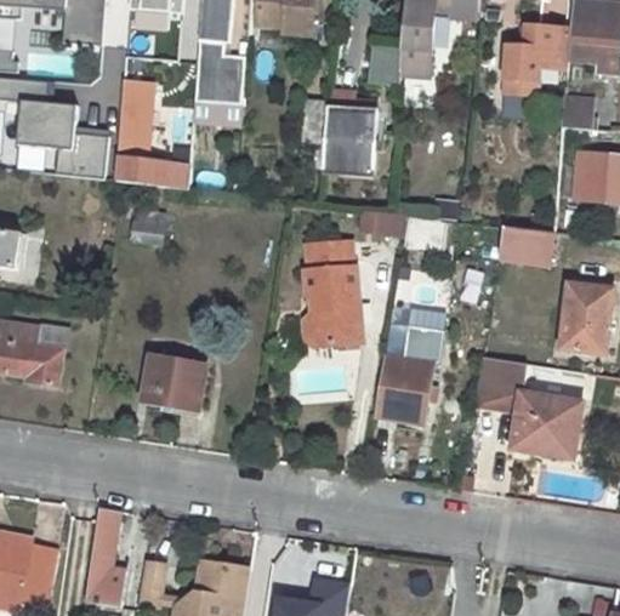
[(202,0),(199,36),(222,39),(246,40),(246,34),(249,0),(202,0)]
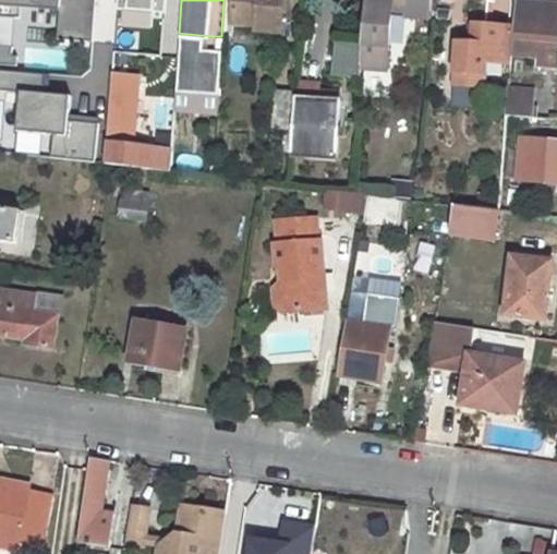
[(223,0),(221,31),(229,32),(230,20),(253,22),(253,26),(278,29),(280,0),(223,0)]
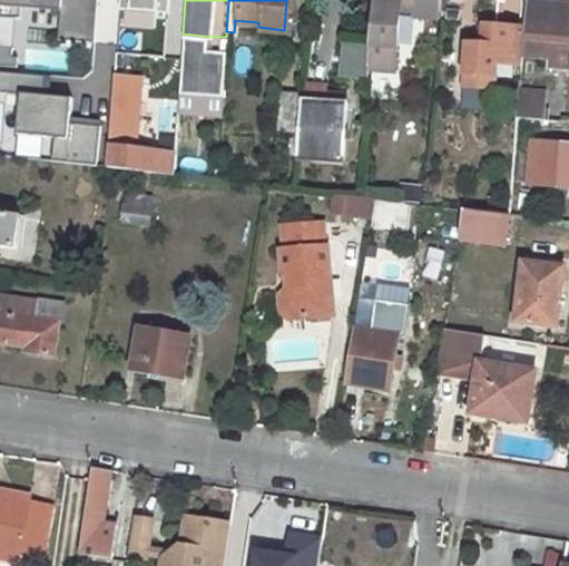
[(372,0),(368,42),(366,66),(392,67),(396,6),(414,6),(414,0),(372,0)]
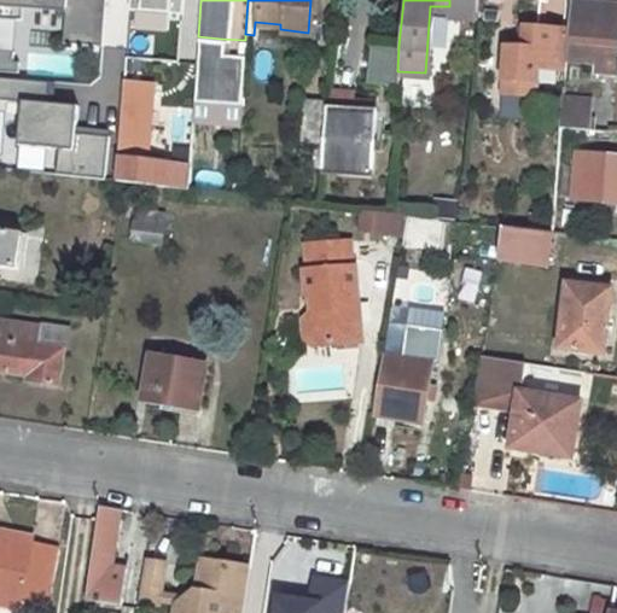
[(566,0),(563,56),(569,57),(572,0),(566,0)]
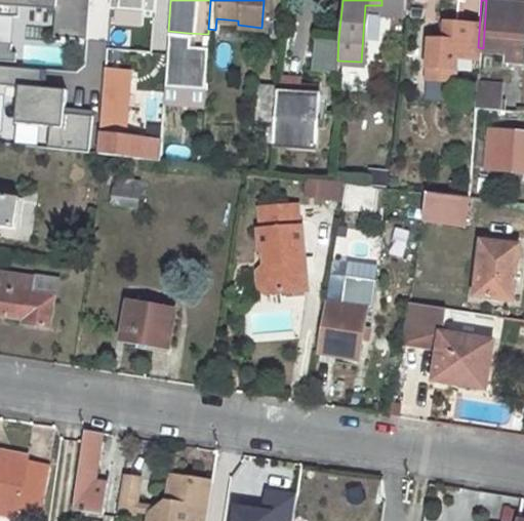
[(504,49),(504,58),(522,59),(523,32),(523,25),(523,0),(486,0),(483,48),(504,49)]
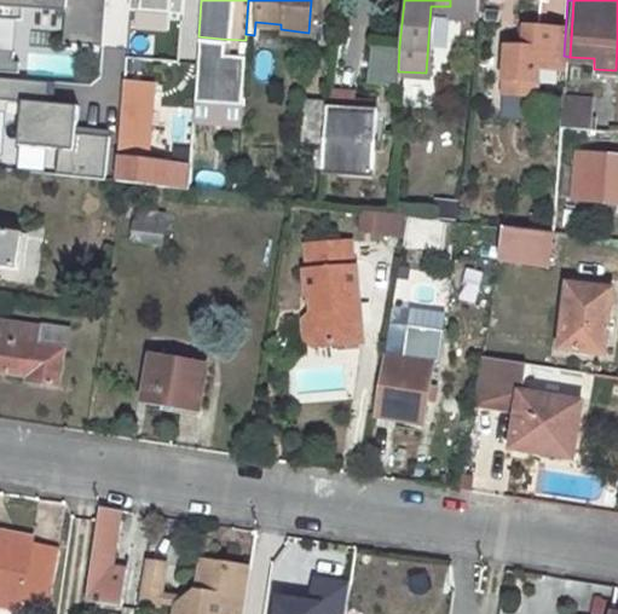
[(486,1),(485,16),(496,18),(497,4),(486,1)]
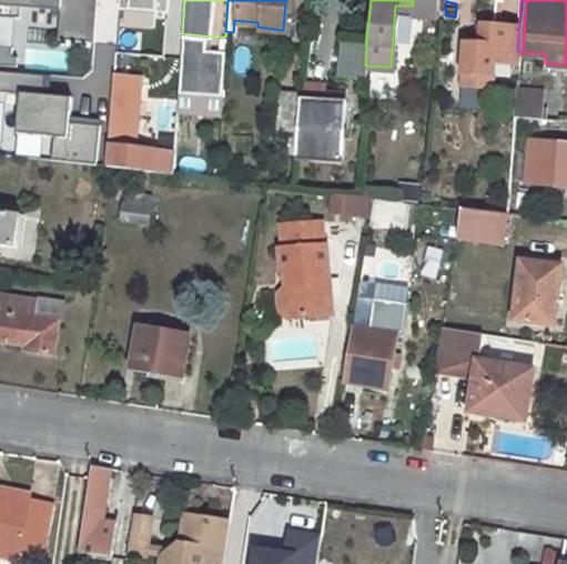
[(462,40),(459,80),(488,83),(490,59),(514,60),(517,24),(478,21),(476,41),(462,40)]
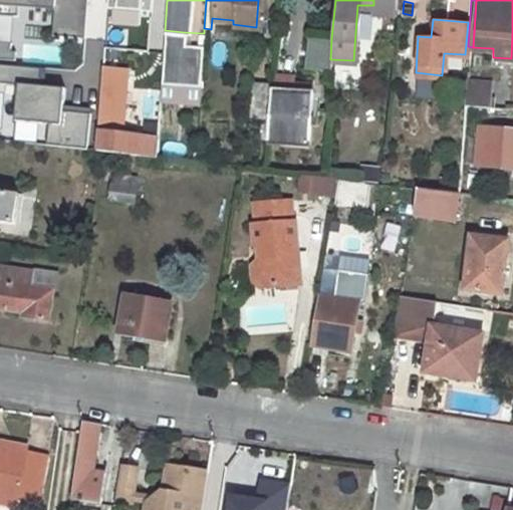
[(10,24),(9,30),(25,32),(25,25),(10,24)]
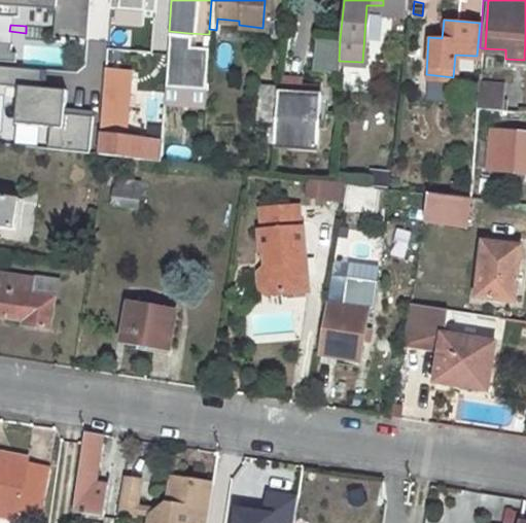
[(9,31),(8,56),(19,57),(26,58),(75,63),(78,31),(26,26),(26,33),(9,31)]
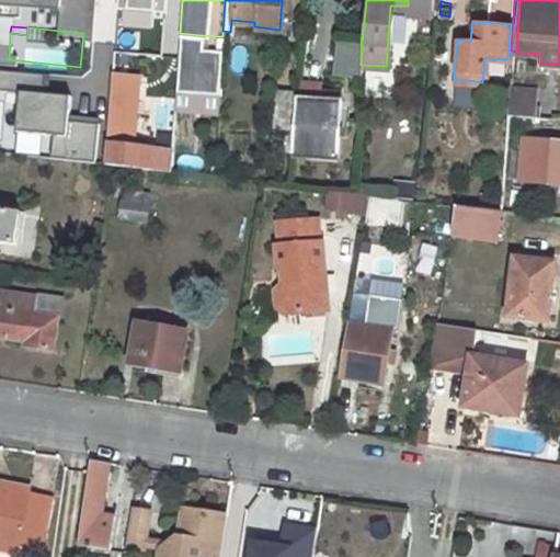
[(180,33),(178,52),(198,53),(201,35),(180,33)]
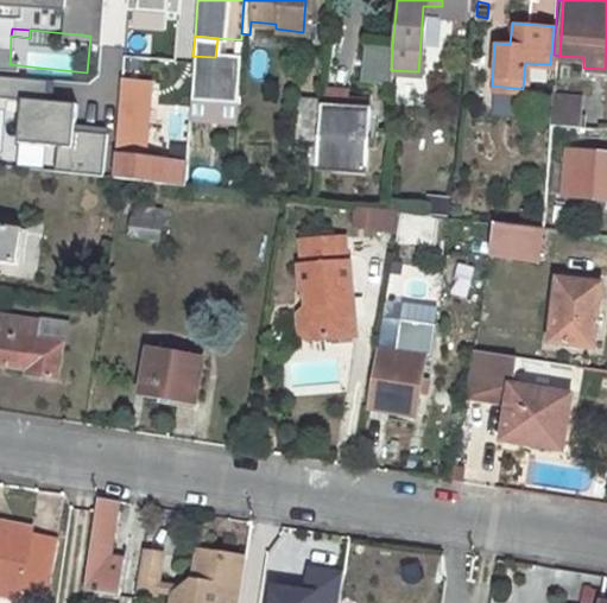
[(365,44),(361,77),(390,78),(391,70),(392,45),(365,44)]
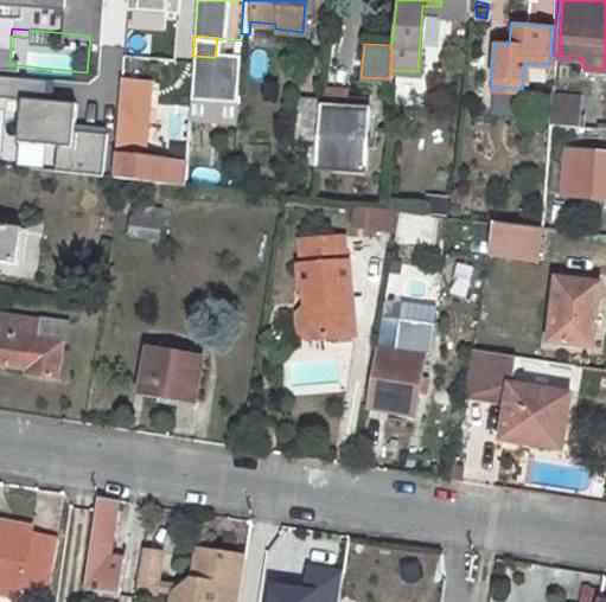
[(112,173),(119,173),(183,180),(184,159),(141,153),(146,82),(119,79),(112,173)]
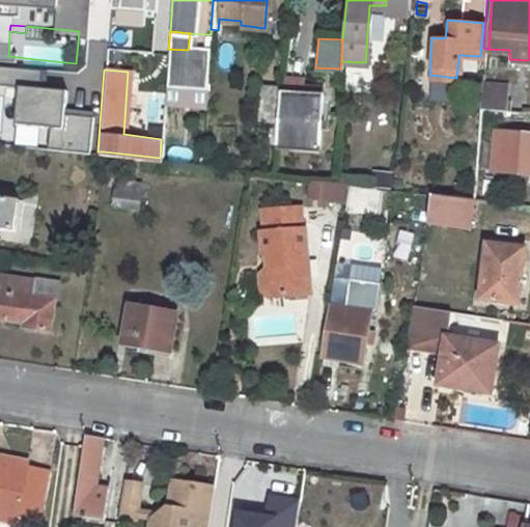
[(324,82),(303,80),(303,77),(279,75),(278,89),(324,92),(324,82)]
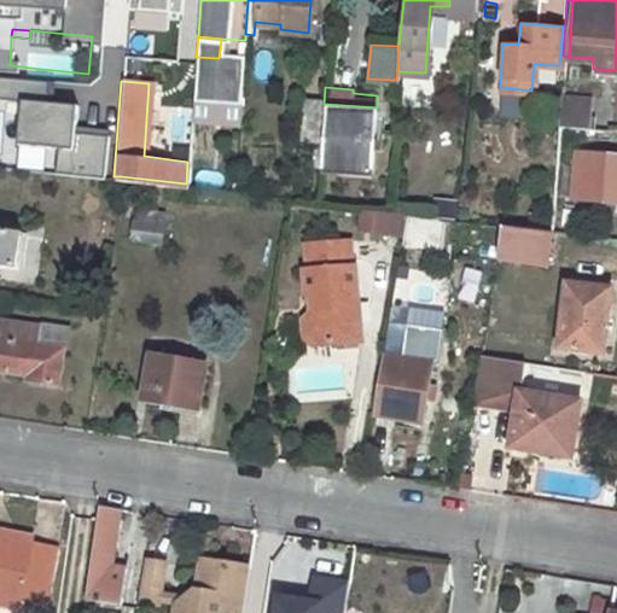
[(560,93),(558,124),(588,127),(589,95),(560,93)]
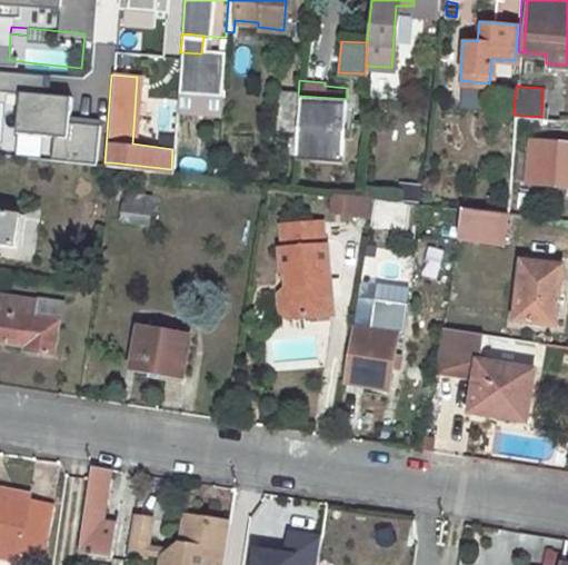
[(298,99),(296,131),(294,149),(342,152),(347,99),(298,96),(298,99)]
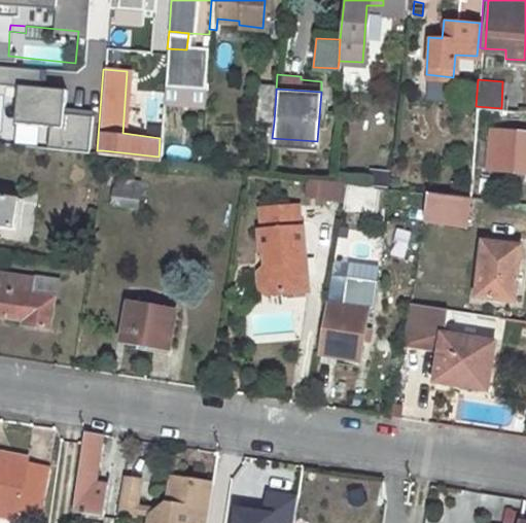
[(276,92),(264,91),(260,121),(274,121),(276,92)]
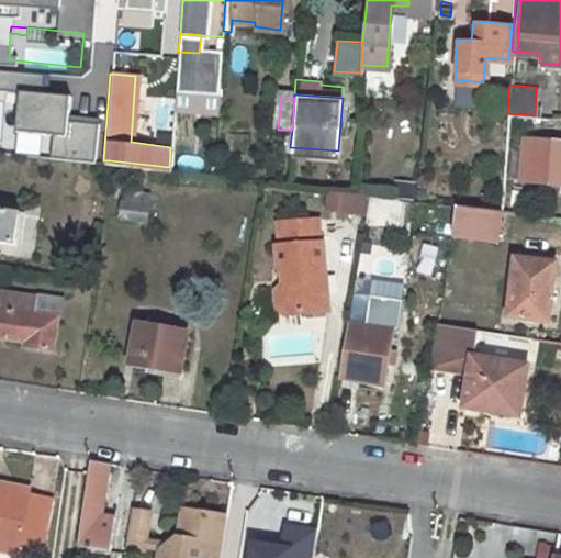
[(80,131),(79,147),(97,149),(99,132),(80,131)]
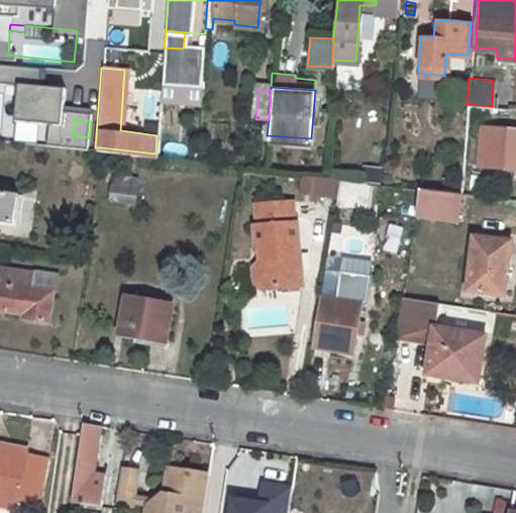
[(197,137),(176,135),(177,122),(158,121),(157,135),(156,154),(196,159),(197,137)]
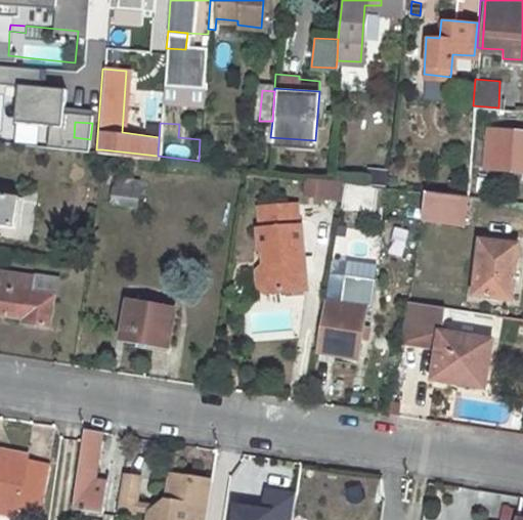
[(522,144),(522,145),(522,139),(522,131),(494,129),(490,166),(522,168),(522,144)]
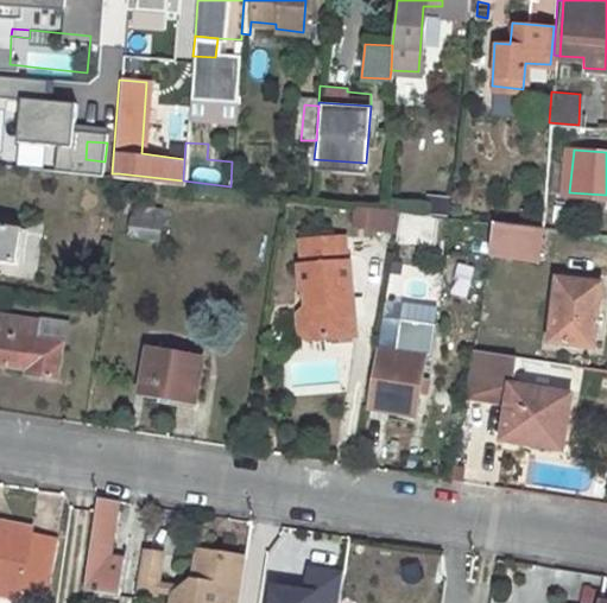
[(314,159),(314,166),(366,171),(366,163),(314,159)]
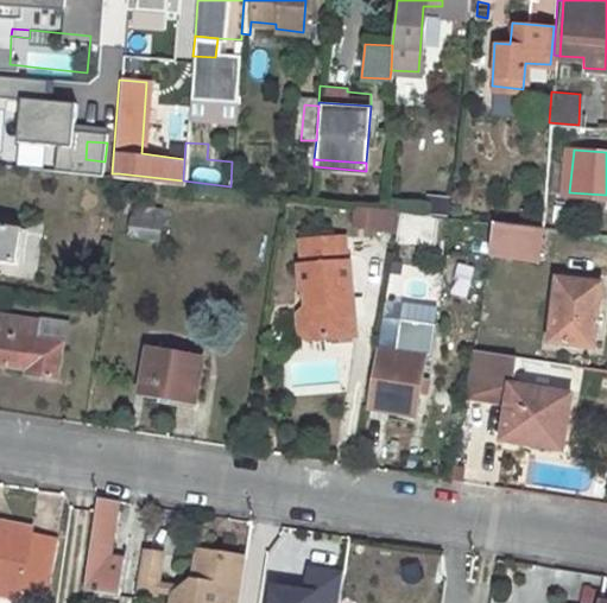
[(131,202),(126,234),(157,237),(160,204),(131,202)]
